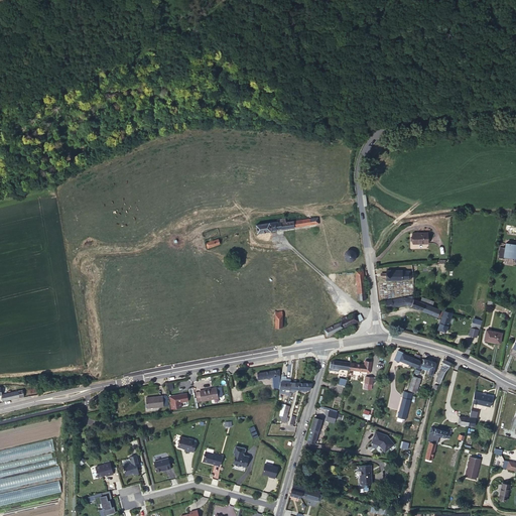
[(288,224),(288,221),(280,222),(280,223),(260,226),(261,235),(323,226),(323,220),(297,223),(288,224)]
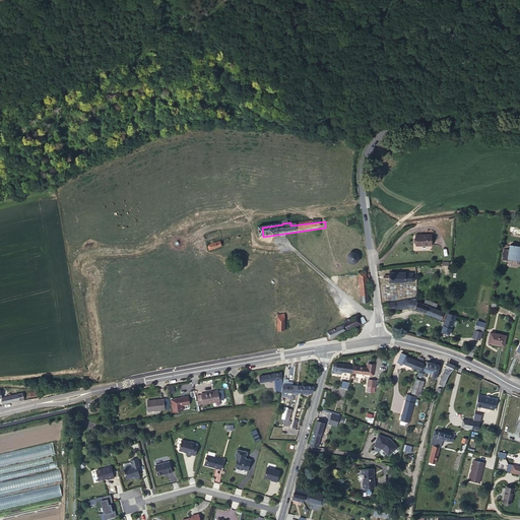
[(432,236),(417,237),(418,248),(432,247),(432,236)]
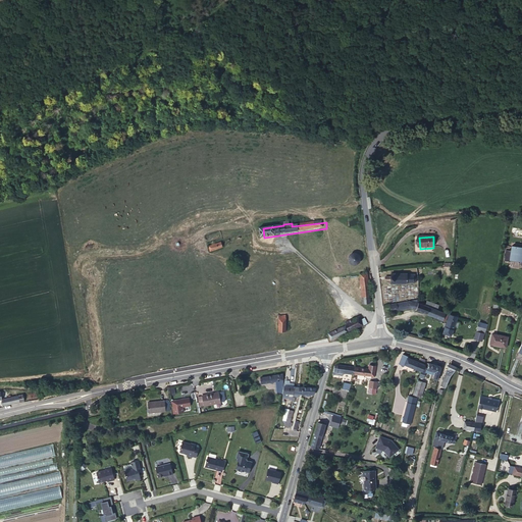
[(224,243),(217,245),(219,253),(226,250),(224,243)]
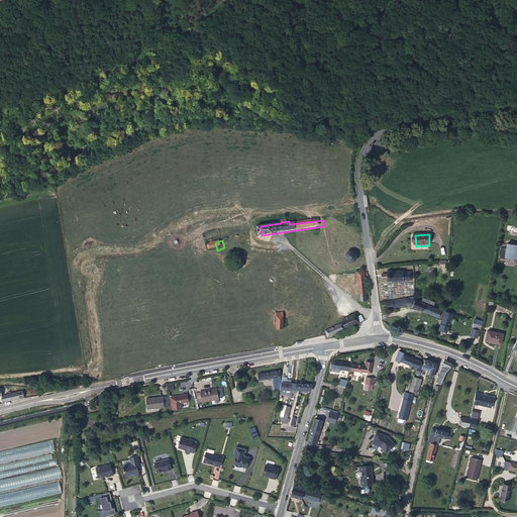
[(516,263),(516,244),(506,244),(506,248),(501,247),(500,257),(516,259),(516,261),(516,263)]
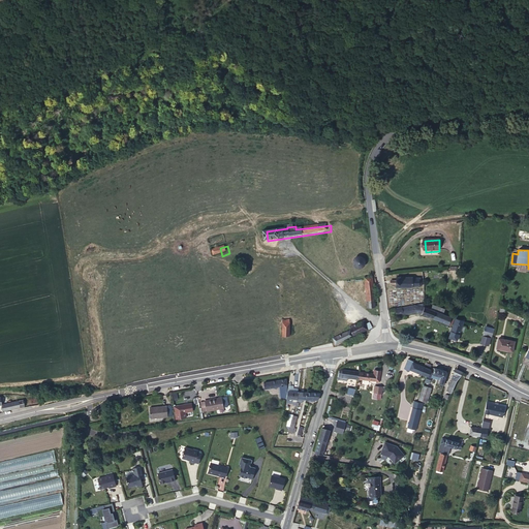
[(366,267),(367,265),(367,263),(366,261),(364,259),(362,258),(360,258),(358,258),(355,260),(354,261),(354,262),(353,265),(354,267),(355,269),(358,271),(361,271),(362,271),(363,271),(365,269),(366,267)]
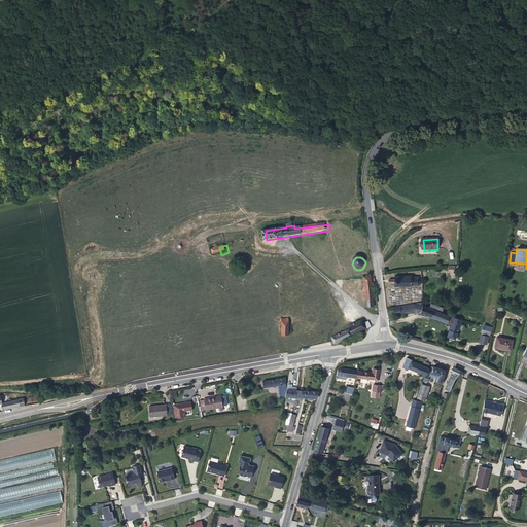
[(361,275),(362,284),(371,283),(370,274),(361,275)]
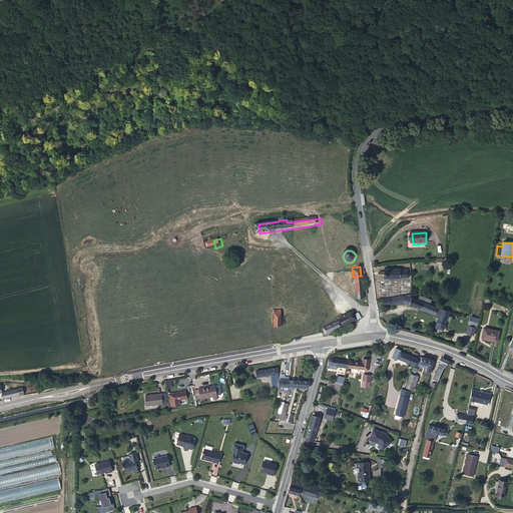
[(379,275),(383,275),(383,278),(408,276),(407,267),(382,269),(383,271),(378,271),(379,275)]
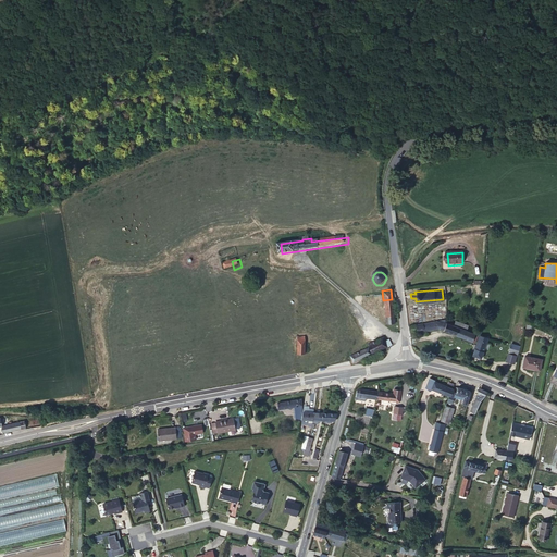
[(392,299),(383,300),(386,318),(394,317),(392,299)]
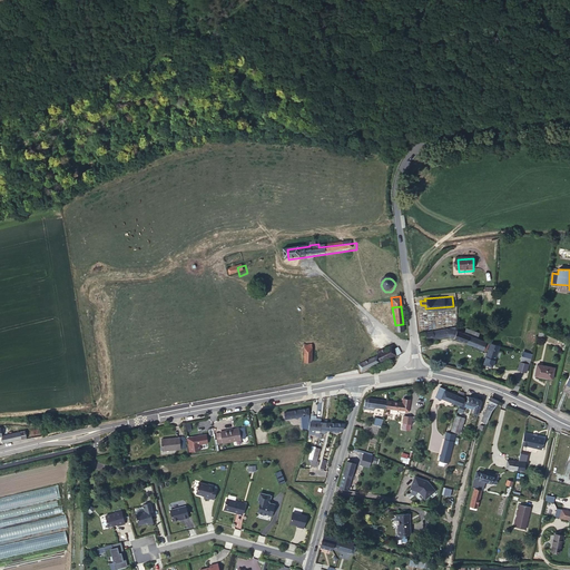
[(461,330),(451,326),(450,327),(450,335),(451,336),(457,338),(461,330)]
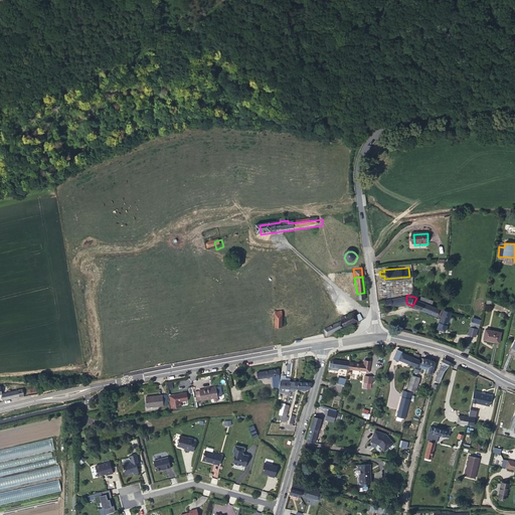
[(406,296),(387,298),(388,305),(406,303),(406,296)]
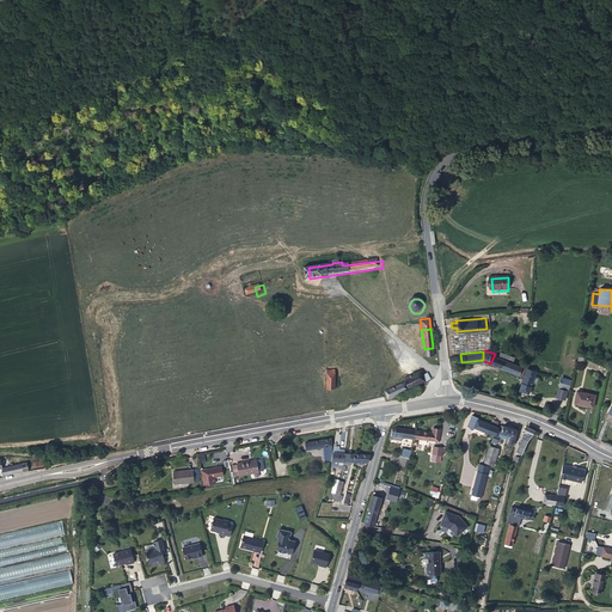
[(520,377),(525,367),(515,362),(503,357),(496,354),(495,354),(490,363),(520,377)]
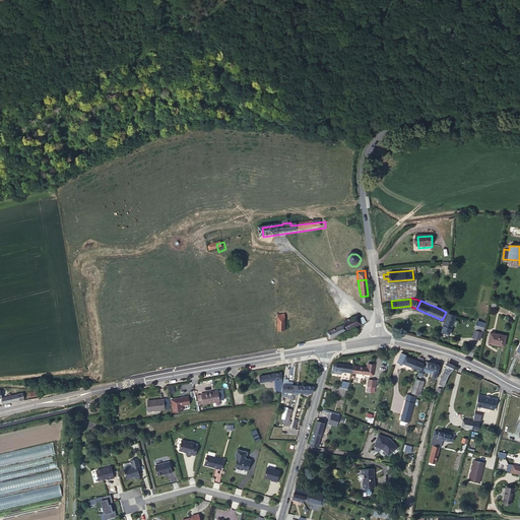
[(358,312),(343,322),(348,330),(363,322),(358,312)]
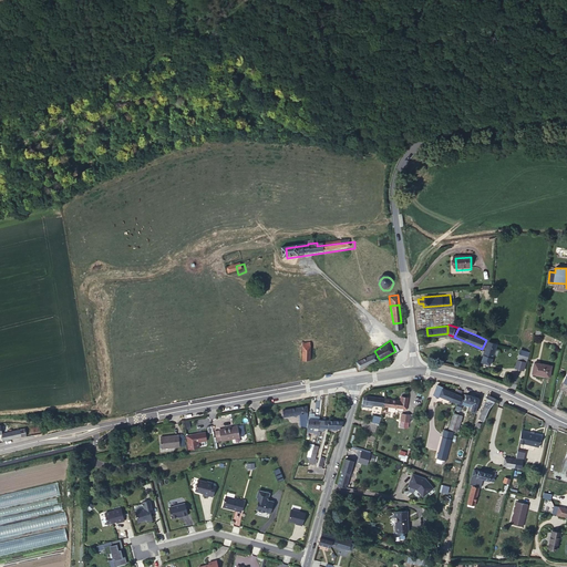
[(492,346),(483,364),(491,369),(500,348),(492,344),(492,346)]
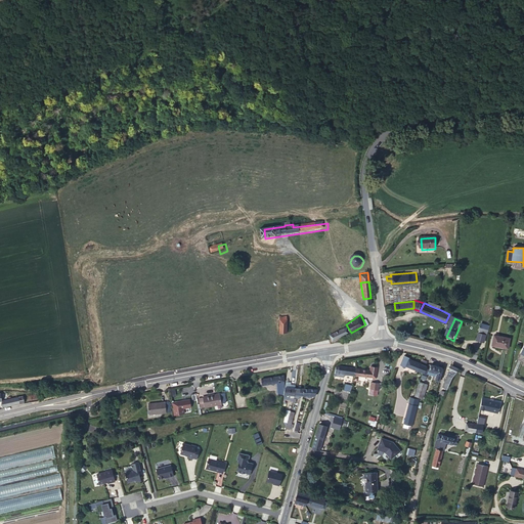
[(344,326),(330,334),(333,339),(347,331),(344,326)]
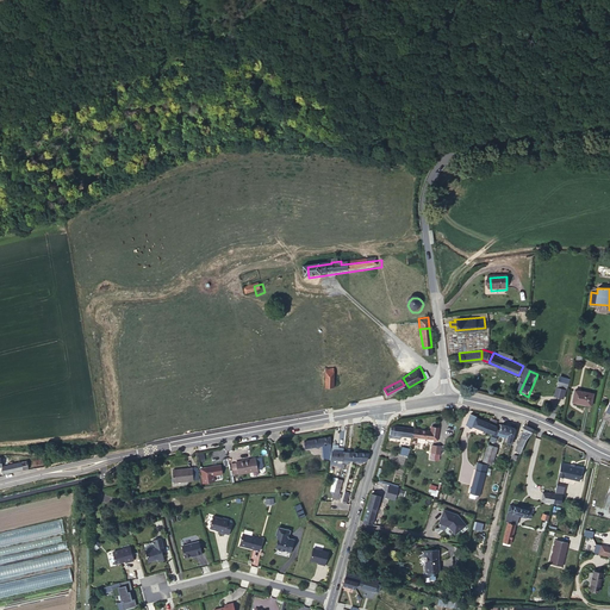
[(565,393),(558,391),(554,399),(562,402),(565,393)]
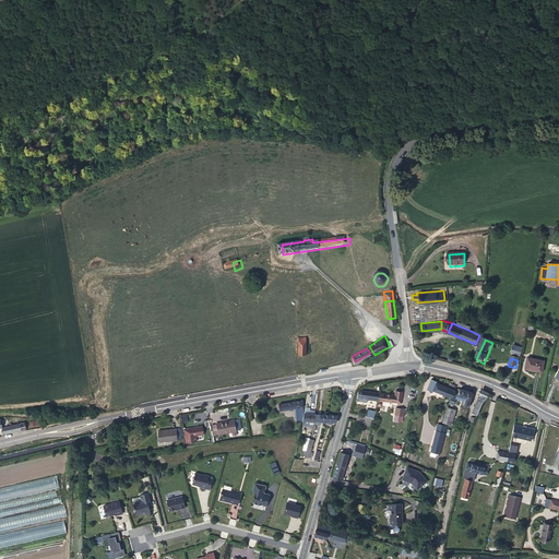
[(544,367),(527,361),(524,371),(540,377),(544,367)]
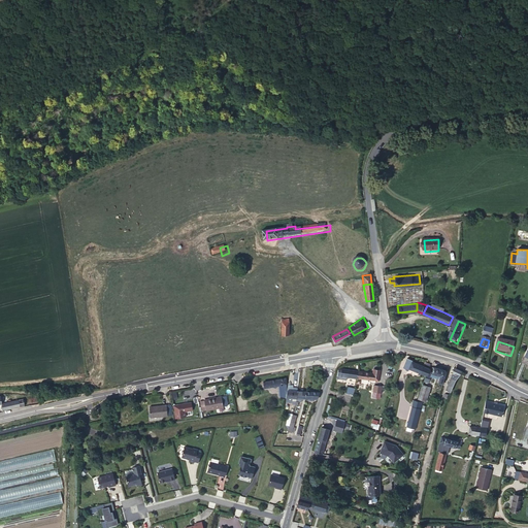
[(425,369),(426,368),(414,365),(415,362),(409,360),(407,371),(411,372),(413,370),(424,373),(425,369)]
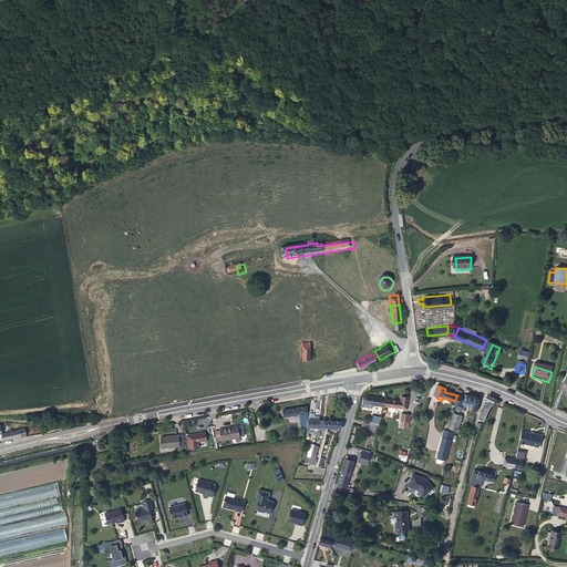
[(385,398),(362,395),(361,403),(364,404),(364,408),(371,408),(371,405),(384,406),(385,398)]
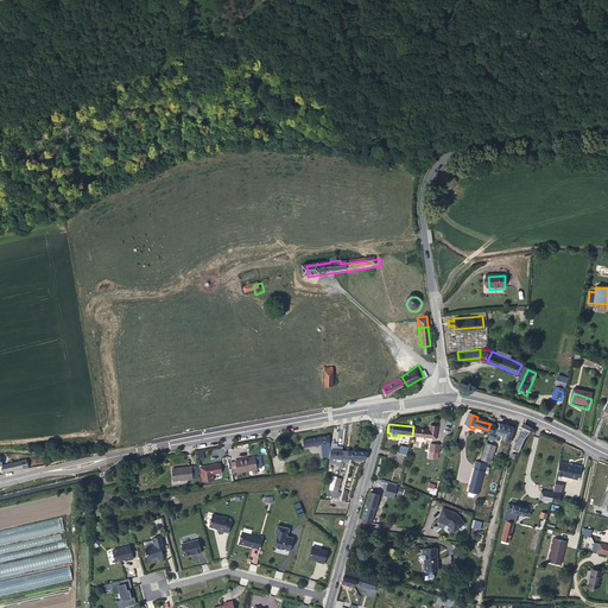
[(511,445),(515,428),(500,424),(499,428),(501,429),(499,437),(502,438),(502,441),(506,442),(506,444),(511,445)]
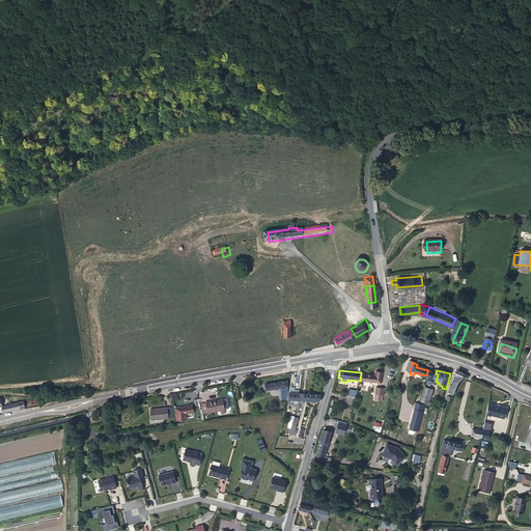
[(434,373),(427,371),(426,375),(425,376),(431,379),(429,385),(432,386),(436,375),(434,374),(434,373)]
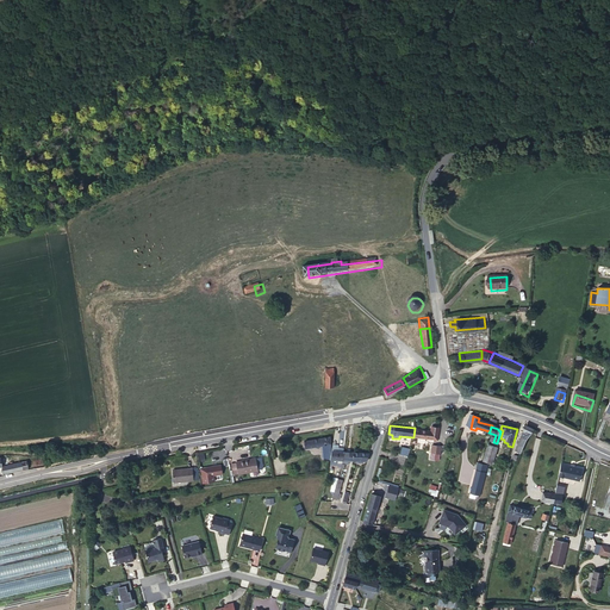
[(536,431),(524,427),(517,453),(523,455),(530,436),(535,433),(536,431)]
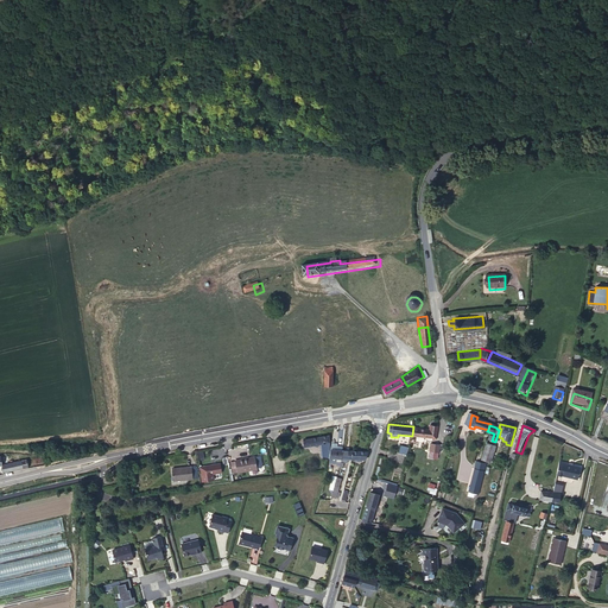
[(430,429),(413,426),(412,436),(437,437),(438,429),(430,429)]
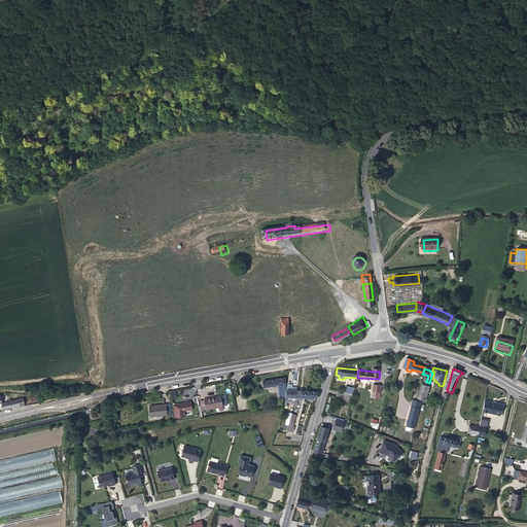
[(285,378),(266,381),(267,387),(286,384),(285,378)]
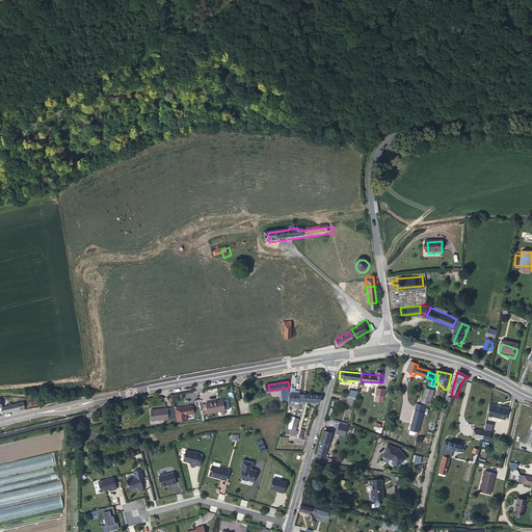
[(358,391),(349,389),(348,396),(356,398),(358,391)]
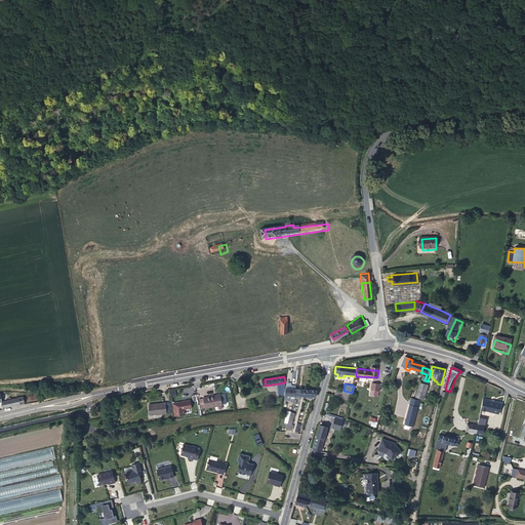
[(430,386),(422,384),(418,397),(426,399),(430,386)]
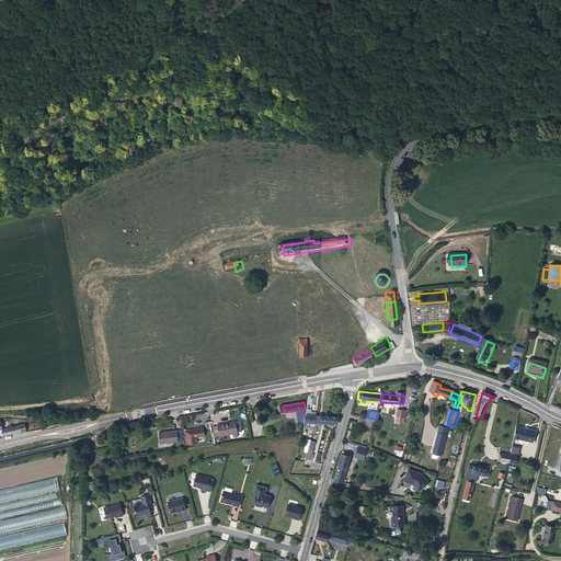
[(2,424),(2,425),(10,424),(8,416),(0,419),(2,424)]
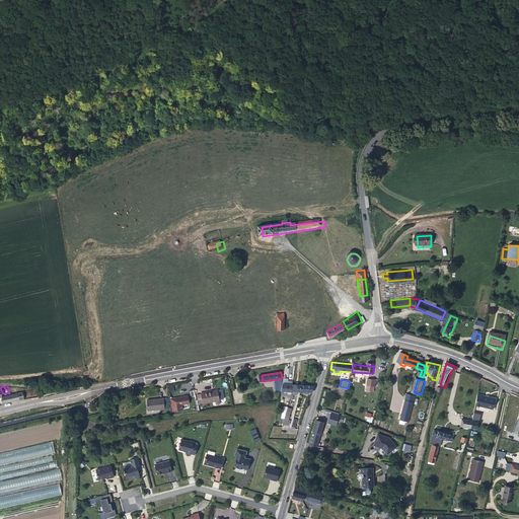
[(297,391),(310,393),(312,386),(301,385),(298,385),(297,391)]
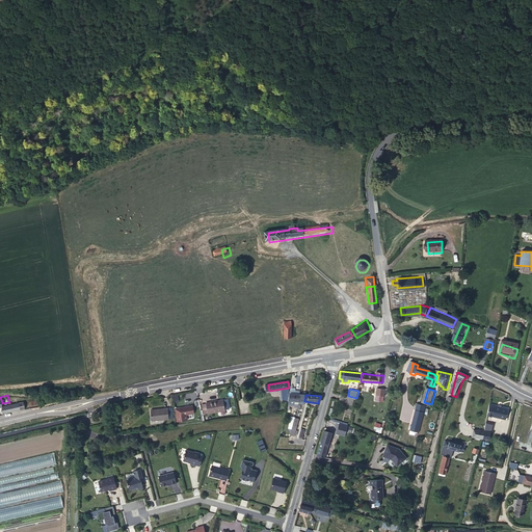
[(221,397),(205,401),(208,411),(208,413),(224,407),(221,397)]
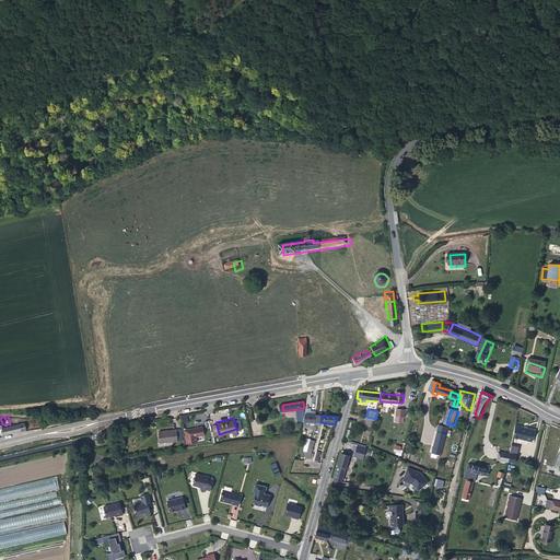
[(4,431),(24,427),(23,420),(11,422),(10,423),(2,424),(4,431)]
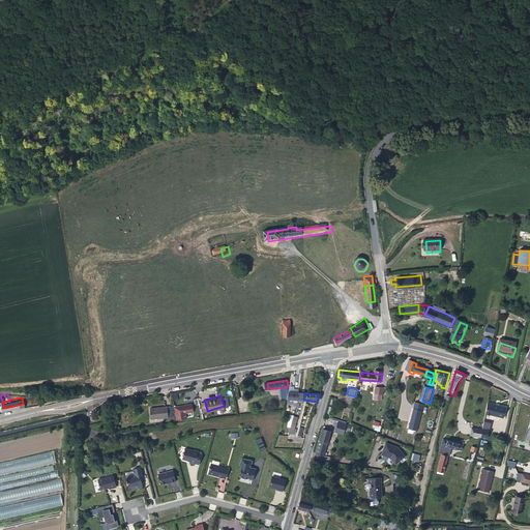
[(528,405),(522,402),(517,427),(523,428),(528,405)]
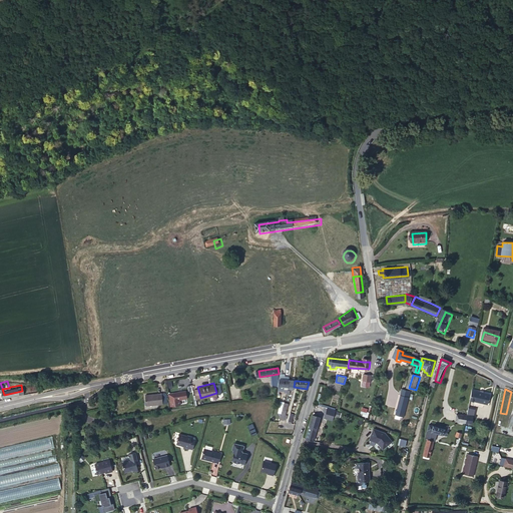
[(186,391),(173,393),(175,400),(187,398),(186,391)]
